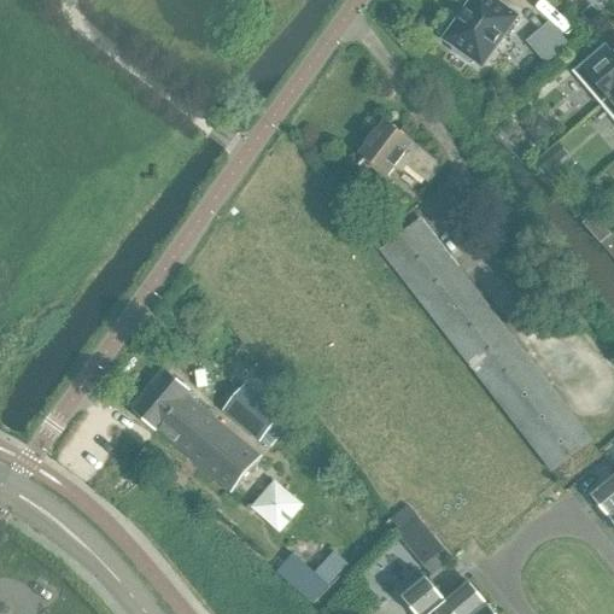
[(479,65),(515,13),(496,0),(466,0),(439,36),(450,44),(451,48),(465,58),(469,58),(479,65)]
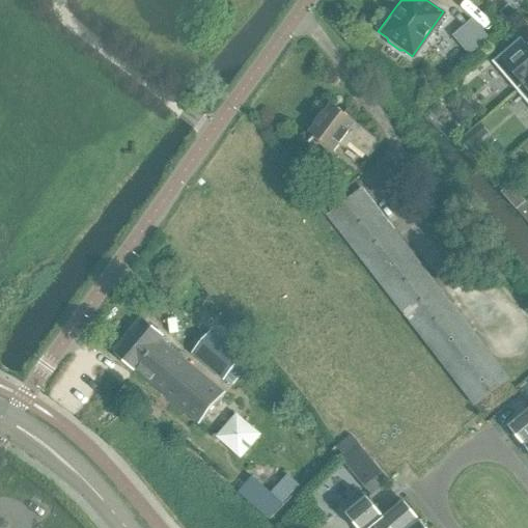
[(515,11),(506,1),(497,10),(505,19),(515,11)]
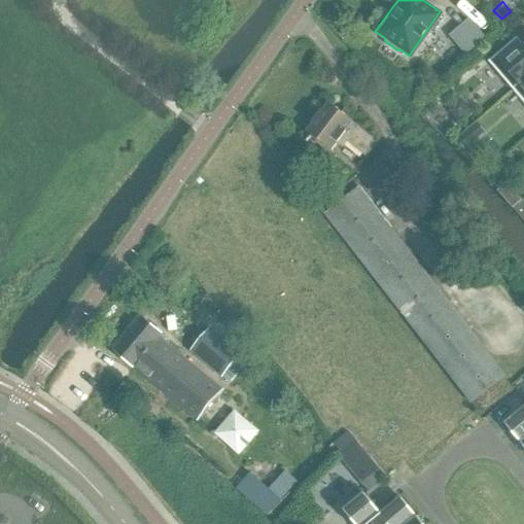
[(482,36),(466,16),(448,33),(463,51),(482,36)]
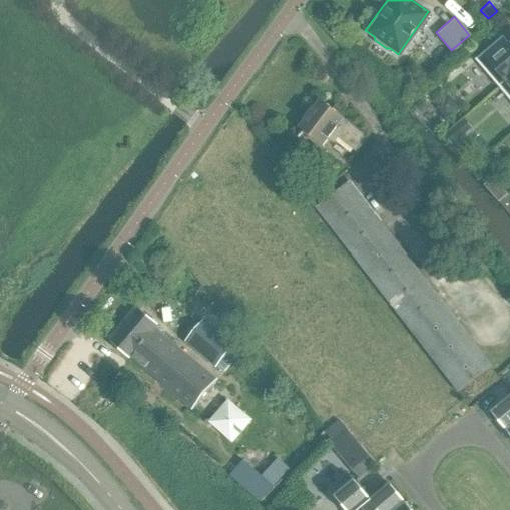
[(497,85),(509,73),(509,40),(508,43),(500,34),(473,57),(497,85)]
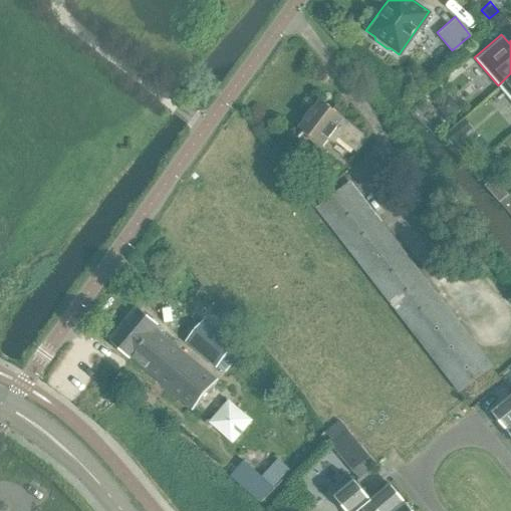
[(510,73),(498,85),(510,100),(510,73)]
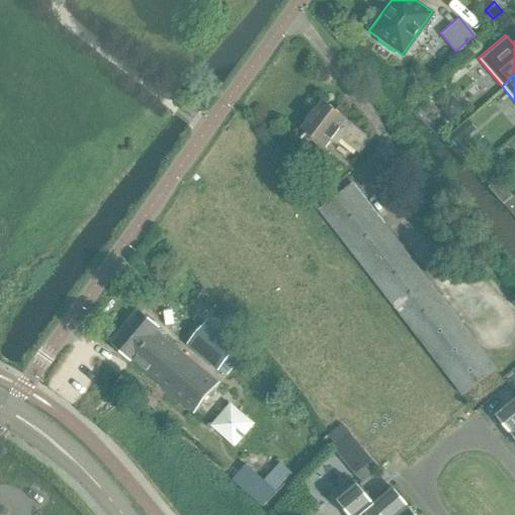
[(369,137),(320,99),(309,113),(313,117),(303,131),(323,147),(335,131),(359,150),(369,137)]
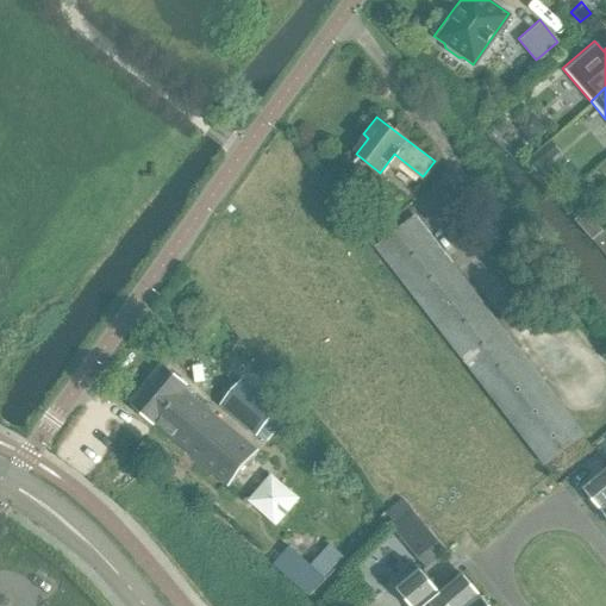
[(580,432),(412,213),(373,243),(542,462),(580,432)]
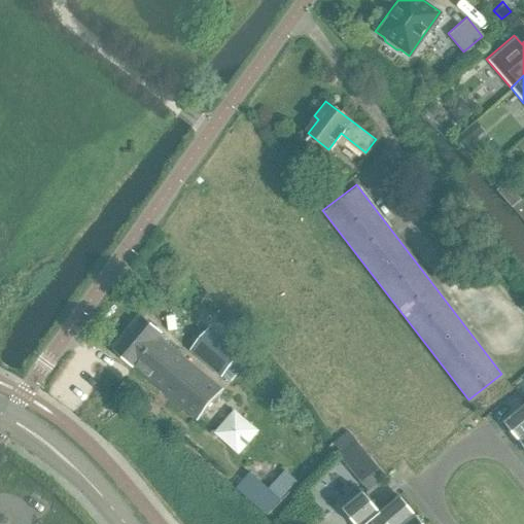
[(220,388),(156,335),(160,332),(140,315),(111,348),(196,418),(220,388)]
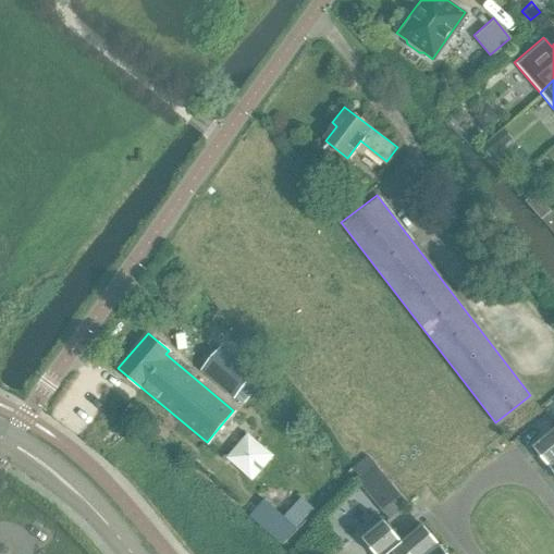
[(251,372),(219,345),(198,369),(232,396),(251,372)]
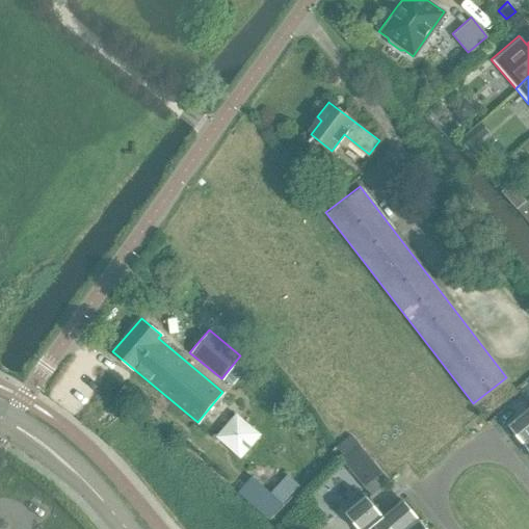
[(519,415),(507,425),(523,445),(528,439),(528,406),(526,410),(525,408),(518,414),(519,415)]
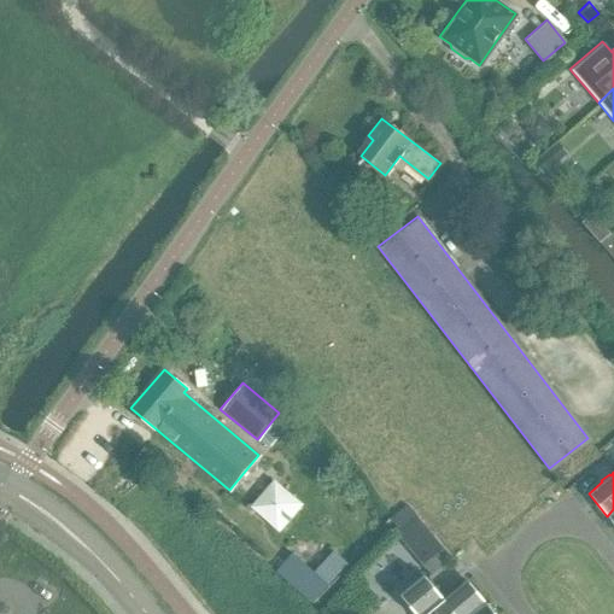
[(298,504),(270,481),(251,503),(279,527),(298,504)]
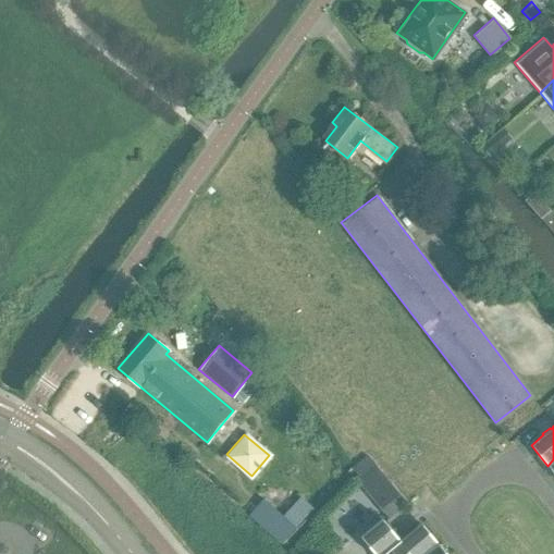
[(364,455),(348,468),(389,517),(405,504),(364,455)]
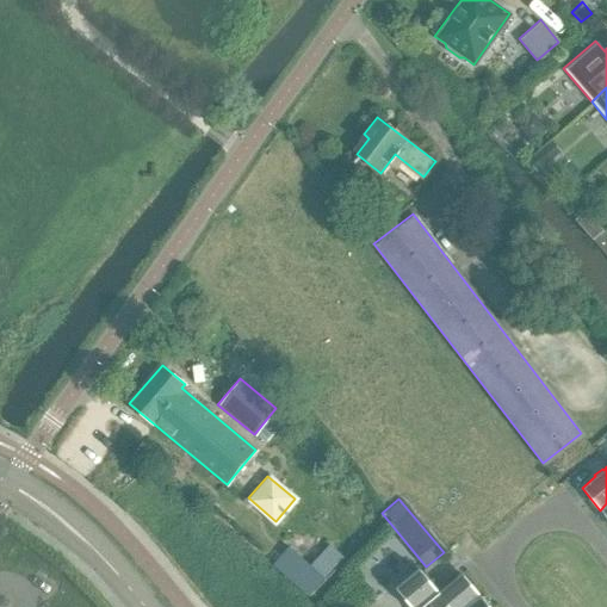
[(308,593),(341,559),(324,545),(319,553),(321,556),(314,564),(289,544),(272,562),(308,593)]
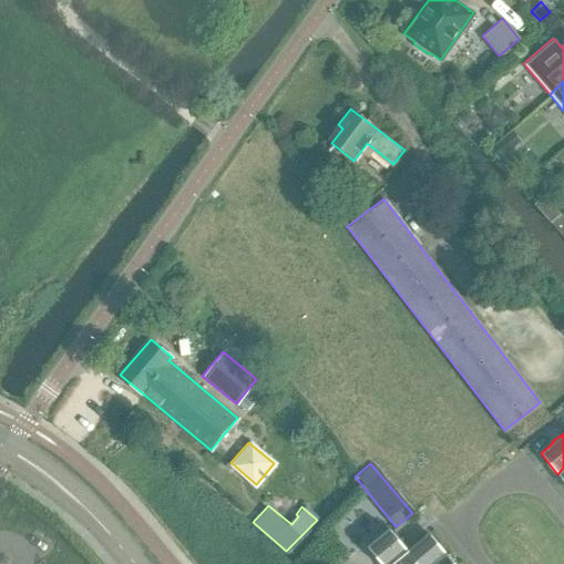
[(381,563),(432,563),(445,553),(428,533),(416,543),(416,542),(406,550),(389,530),(368,547),(381,563)]
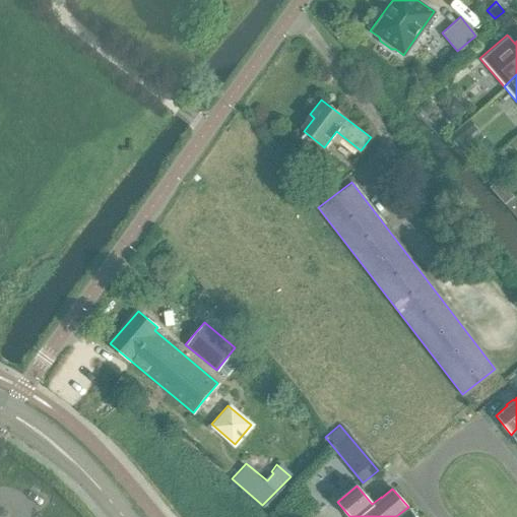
[(416,516),(408,507),(396,516),(416,516)]
